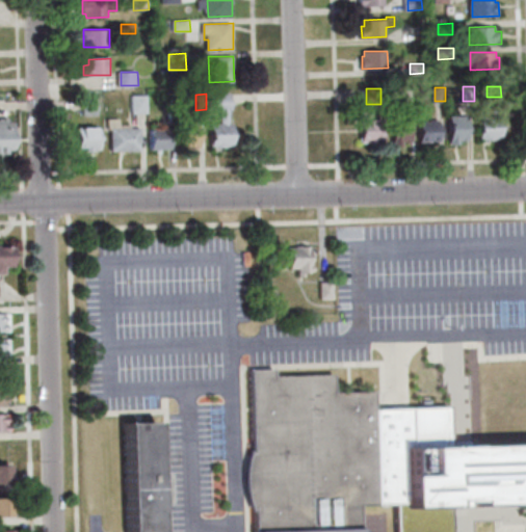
[(233,123),(234,144),(213,145),(212,124),(222,123),(222,109),(217,109),(217,94),(232,94),(232,109),(230,109),(230,123),(233,123)]
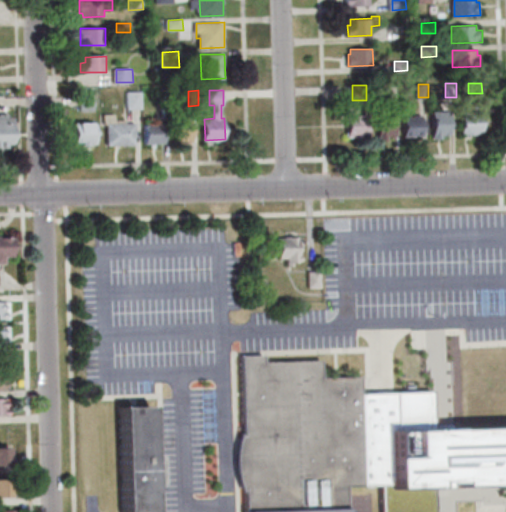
[(143,108),(129,109),(129,92),(143,91),(143,108)]
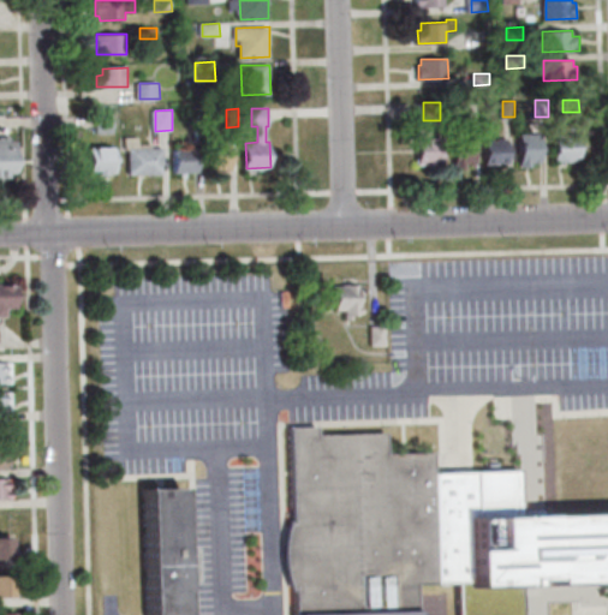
[(114,115),(114,133),(100,133),(100,115),(114,115)]
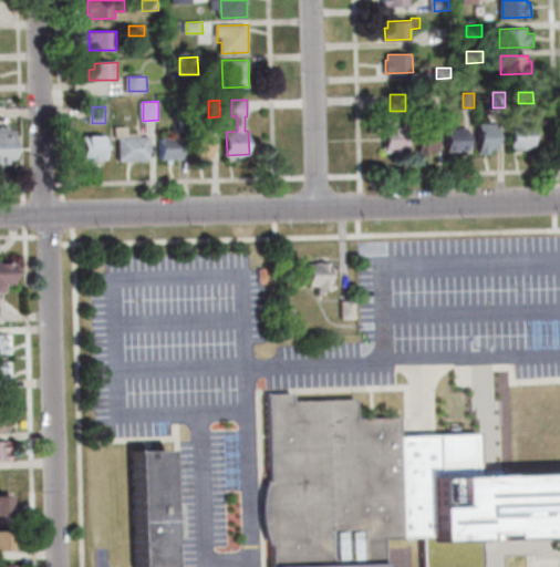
[(384,119),(396,119),(396,125),(407,125),(408,151),(385,151),(384,119)]
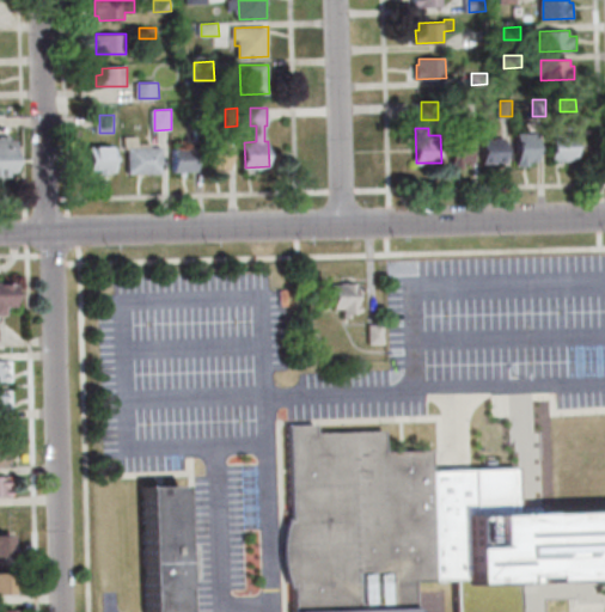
[(519,165),(518,133),(538,133),(538,160),(530,160),(530,165),(519,165)]
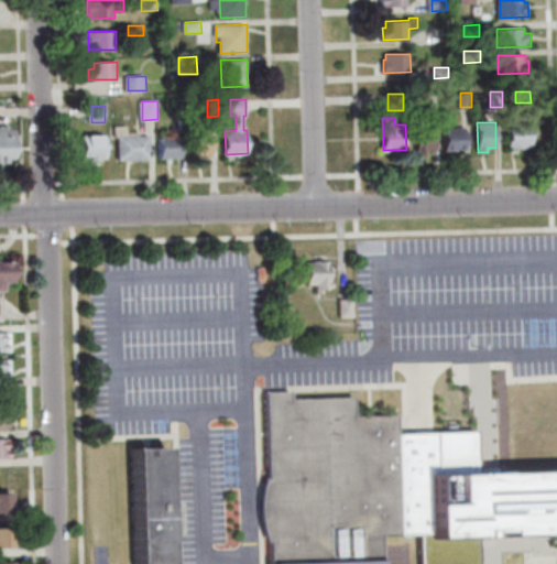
[(509,147),(509,123),(531,122),(531,147),(509,147)]
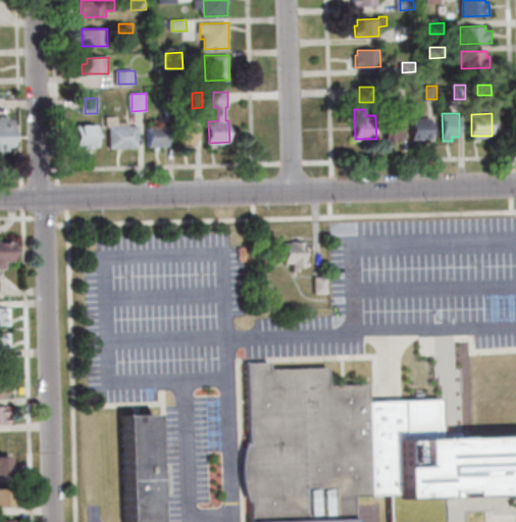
[(385,143),(384,115),(402,114),(402,139),(395,140),(395,142),(385,143)]
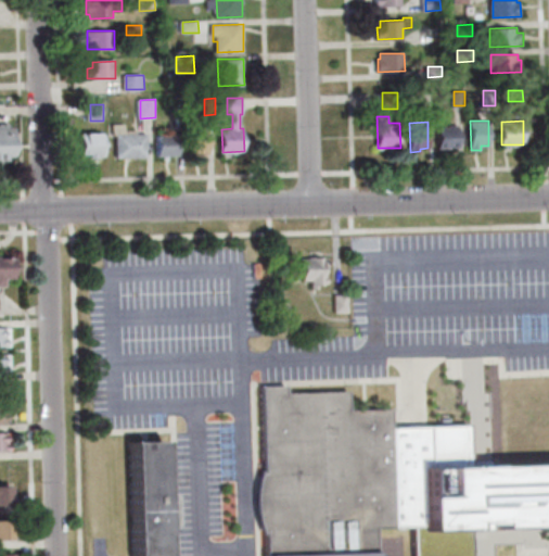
[(438,127),(459,126),(459,147),(439,148),(438,127)]
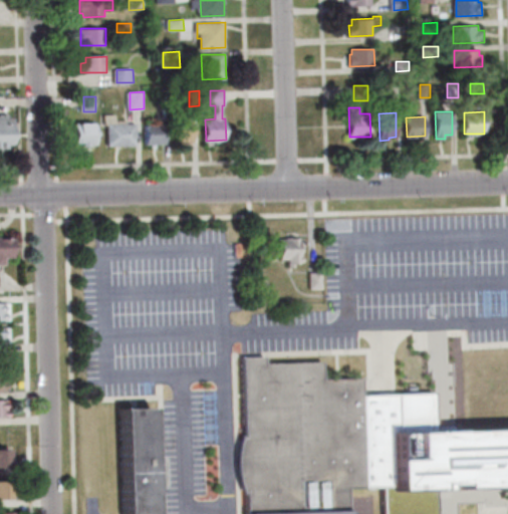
[(0,118),(15,118),(16,145),(10,145),(10,148),(0,148),(0,118)]
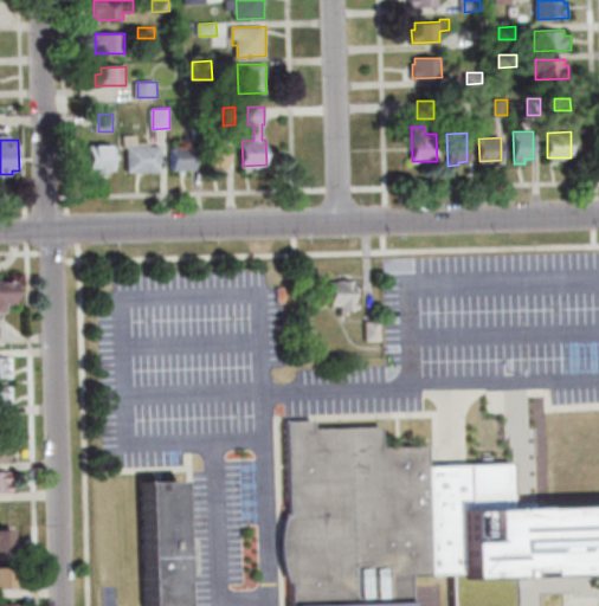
[(227,163),(208,163),(207,140),(227,140),(227,163)]
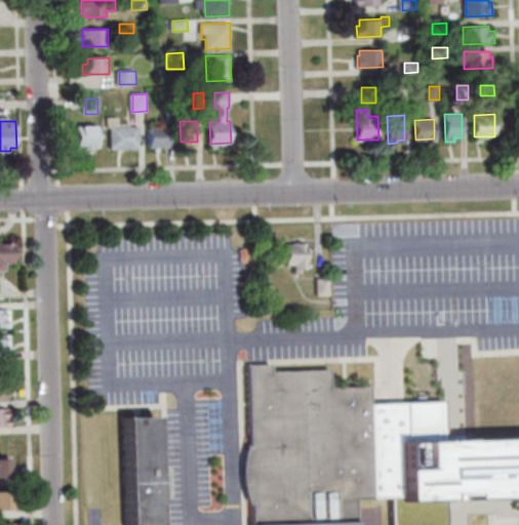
[(100,147),(79,147),(78,126),(100,125),(100,147)]
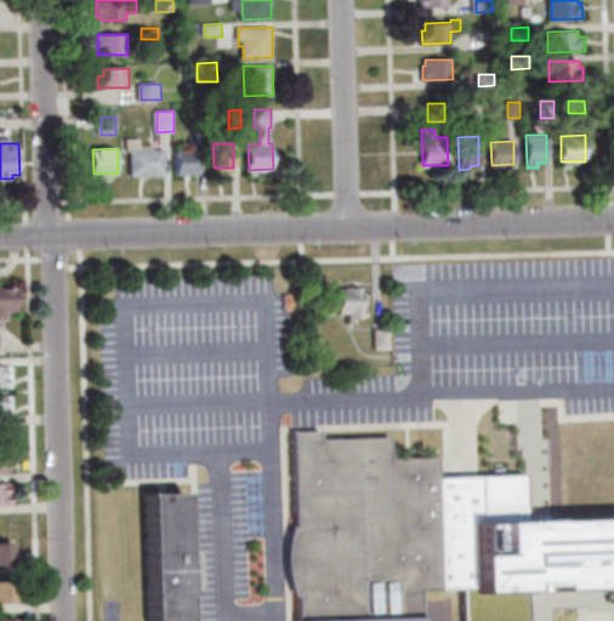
[(166,149),(166,175),(132,176),(132,151),(166,149)]
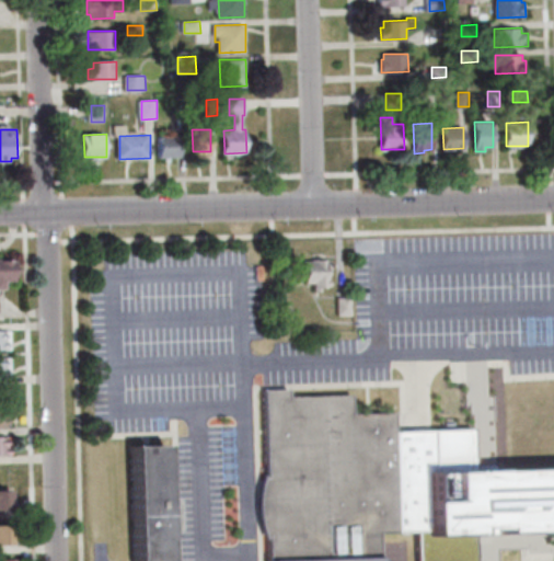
[(181,135),(182,157),(161,157),(160,135),(181,135)]
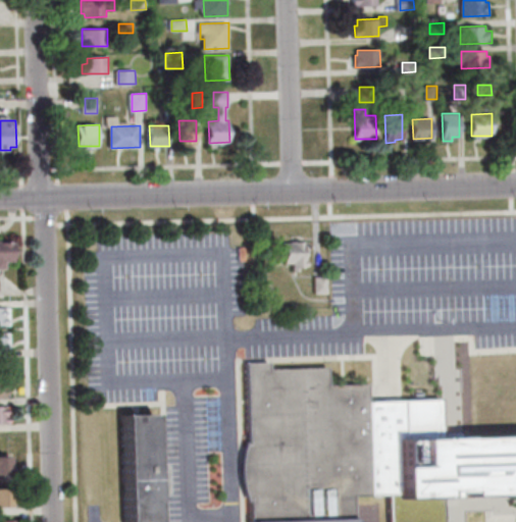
[(0,242),(15,242),(15,261),(7,261),(7,268),(0,268),(0,242)]
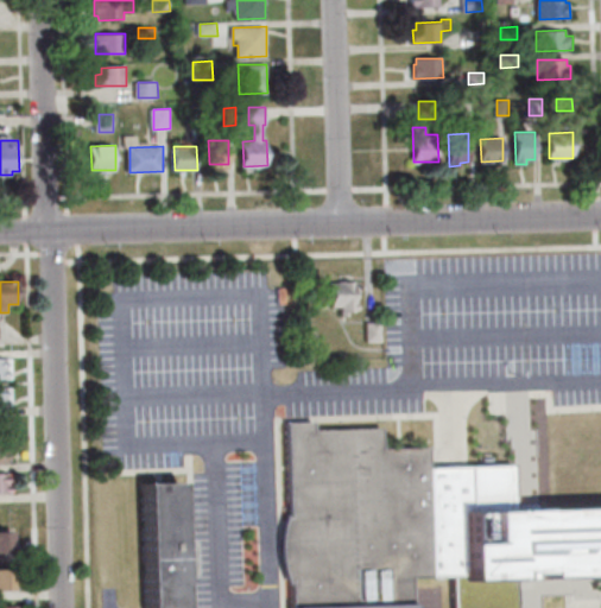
[(360,309),(356,309),(356,312),(342,312),(342,305),(334,306),(333,282),(360,282),(360,309)]
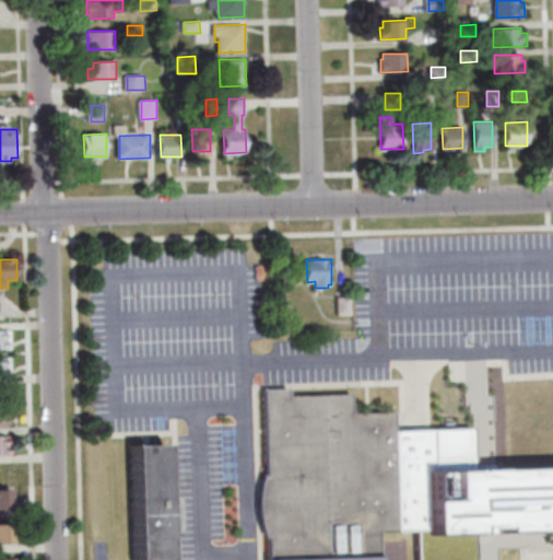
[(339,314),(339,296),(352,296),(352,314),(339,314)]
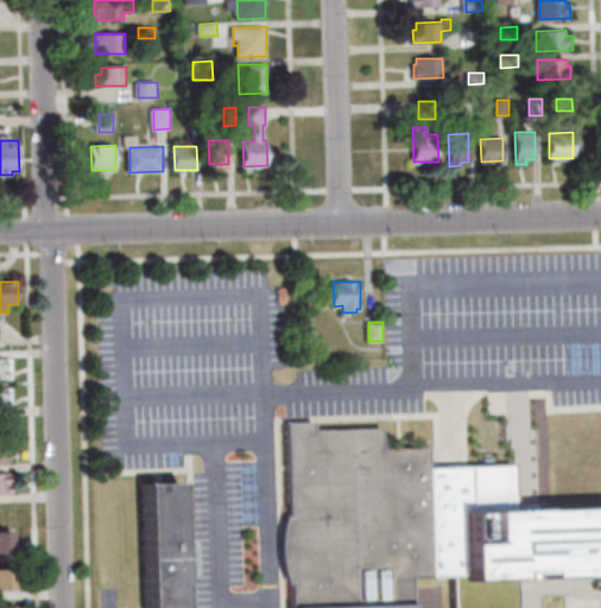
[(0,378),(0,359),(12,359),(13,378),(0,378)]
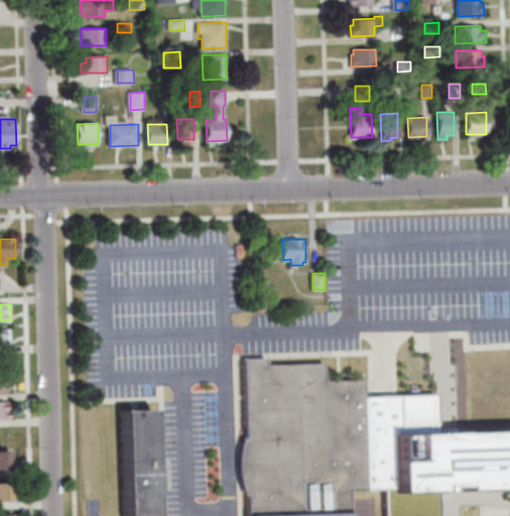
[(0,345),(0,329),(11,329),(11,345),(0,345)]
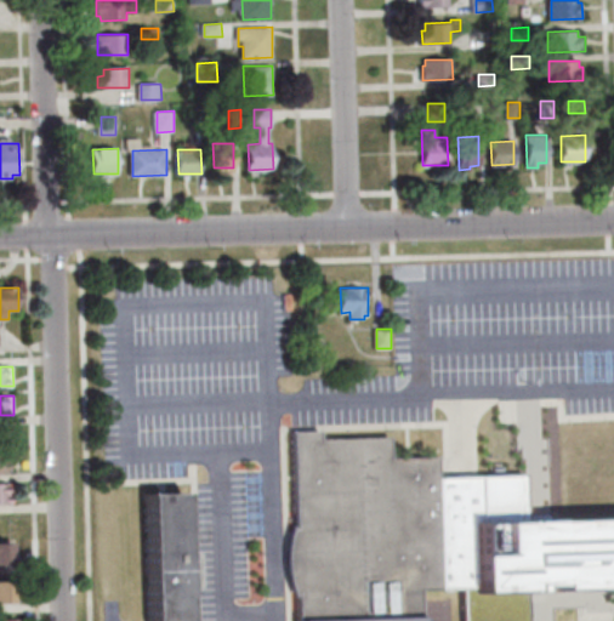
[(302,620),(302,596),(299,596),(295,585),(293,571),(291,554),(294,541),(297,531),(300,530),(297,433),(325,432),(325,442),(394,439),(394,460),(441,459),(442,479),(445,590),(425,591),(426,620),(302,620)]
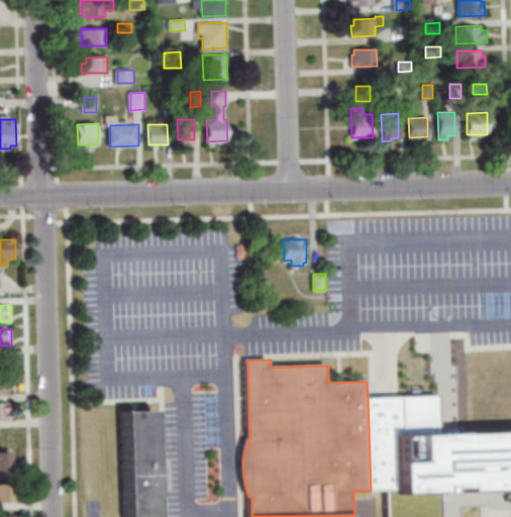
[(7,394),(0,394),(0,378),(9,378),(9,392),(7,392),(7,394)]
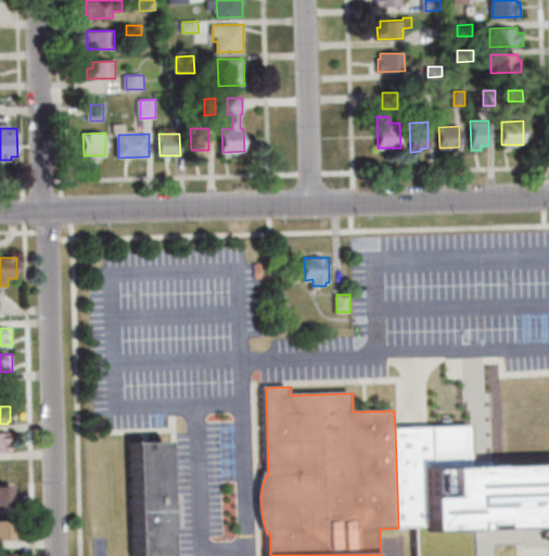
[(548,528),(474,531),(474,555),(419,555),(418,527),(398,528),(395,429),(470,426),(472,469),(548,466),(548,528)]
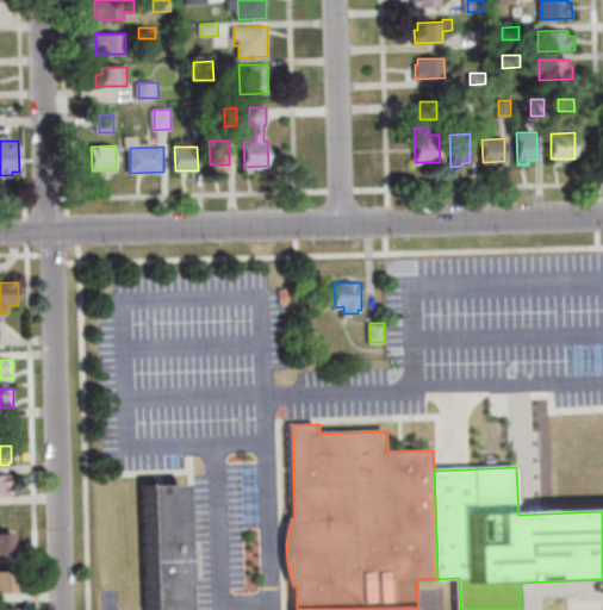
[(0,496),(0,474),(10,474),(10,496),(0,496)]
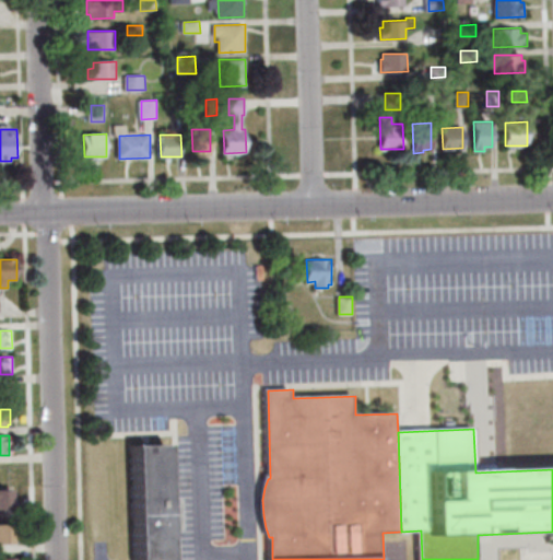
[(140,559),(136,446),(169,445),(171,498),(176,498),(177,531),(173,531),(173,559),(140,559)]
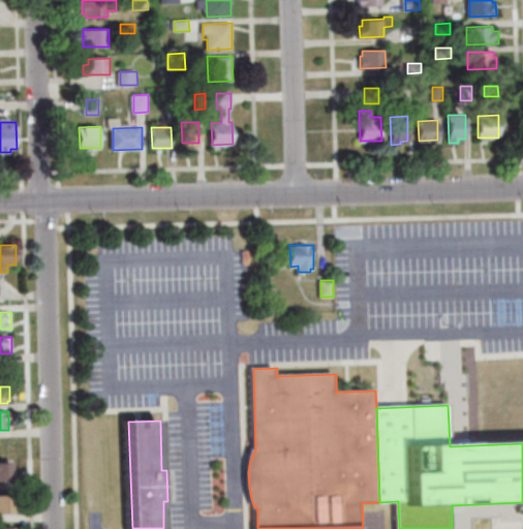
[(0,479),(0,462),(11,462),(11,479),(0,479)]
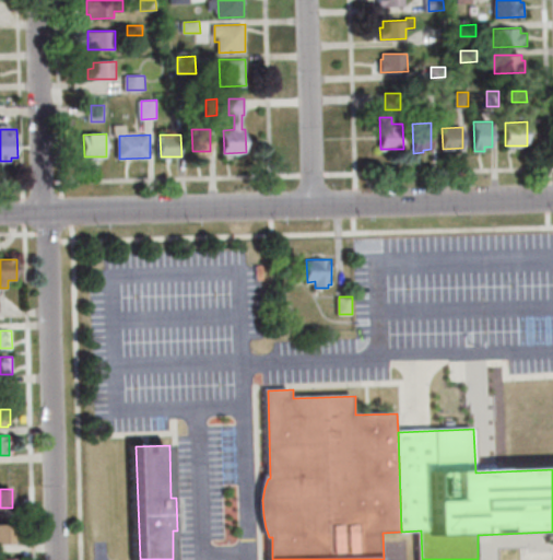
[(14,543),(0,543),(0,524),(13,524),(14,543)]
